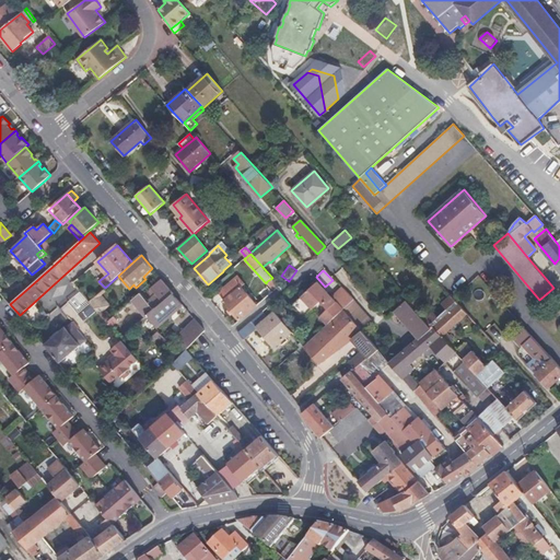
[(240,321),(257,305),(242,287),(245,284),(238,277),(219,293),(224,300),(223,301),(240,321)]
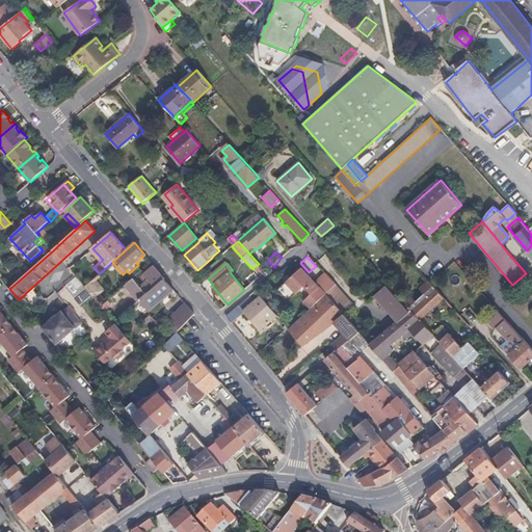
[(261,275),(265,271),(259,264),(254,267),(261,275)]
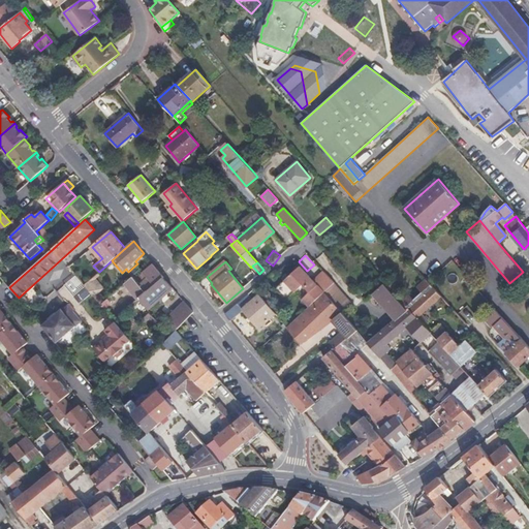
[(163,278),(164,277),(153,265),(137,278),(142,282),(139,284),(133,277),(125,284),(137,300),(139,299),(148,290),(163,278)]
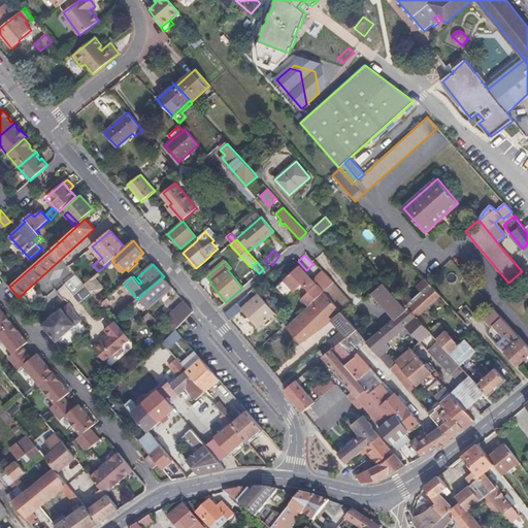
[(308,306),(324,292),(309,276),(304,276),(304,271),(299,266),(276,288),(284,296),(289,297),(302,285),(309,292),(302,299),(308,306)]
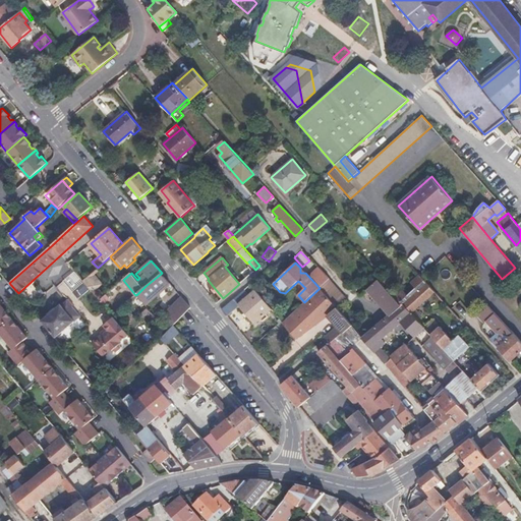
[(5,278),(9,283),(25,269),(22,265),(5,278)]
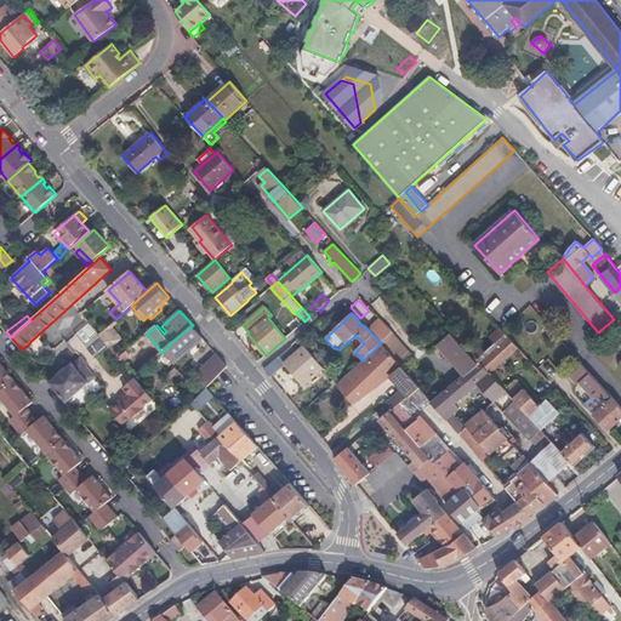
[(292,332),(302,324),(296,317),(286,325),(292,332)]
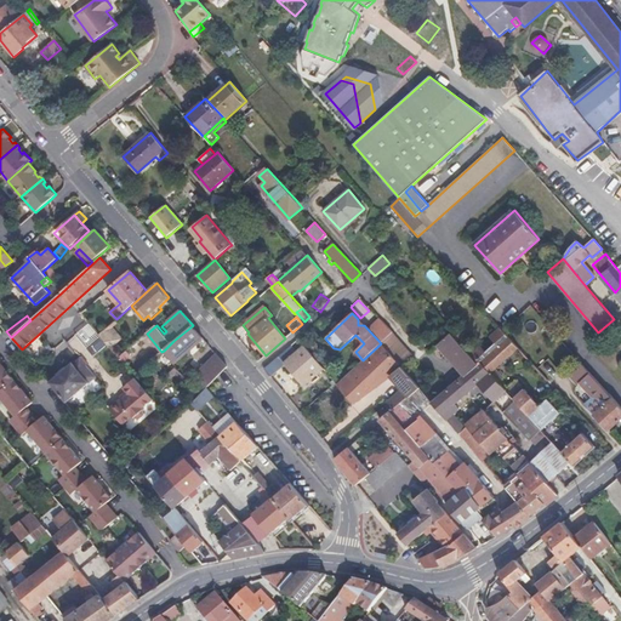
[(117,319),(109,325),(112,329),(119,323),(117,319)]
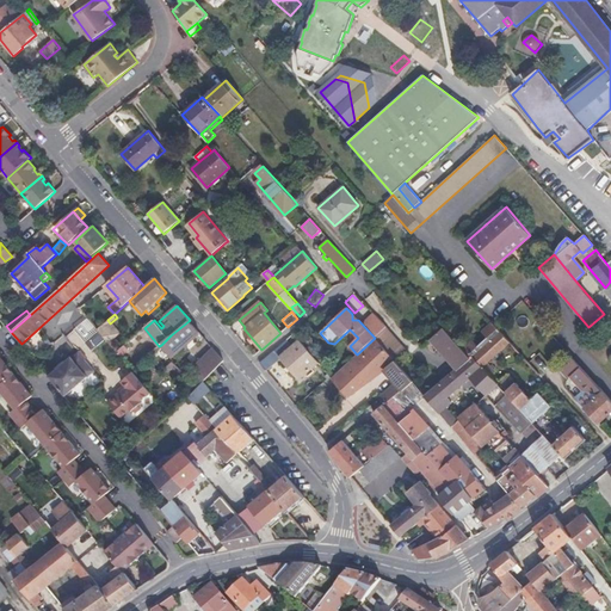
[(103,323),(96,315),(91,320),(98,328),(103,323)]
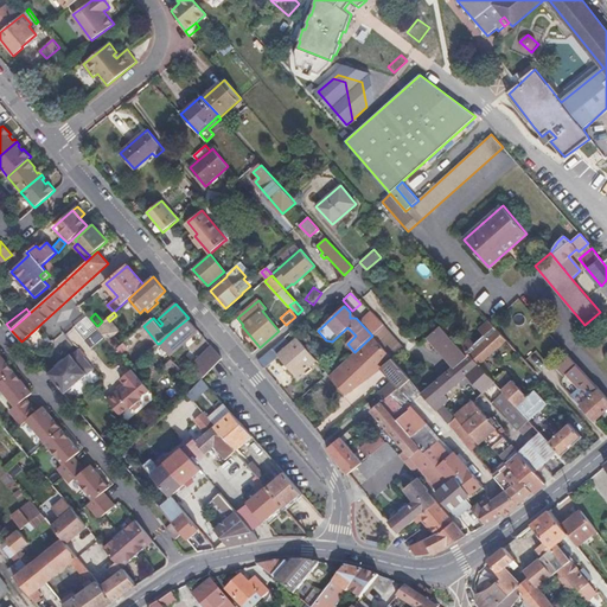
[(451,336),(458,330),(449,320),(447,321),(441,314),(435,319),(441,326),(451,336)]
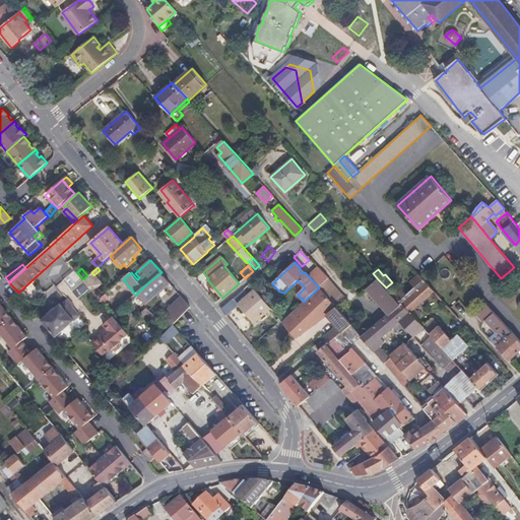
[(72,302),(88,288),(75,271),(59,283),(72,302)]
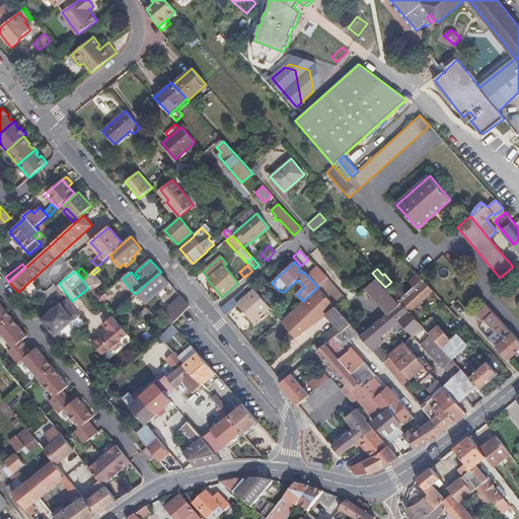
[(95,289),(101,283),(93,275),(91,272),(83,280),(92,291),(93,290),(95,289)]
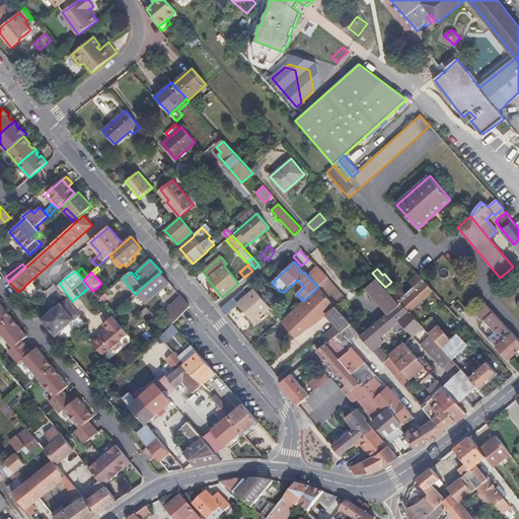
[(145,304),(169,283),(160,273),(145,285),(137,293),(145,304)]
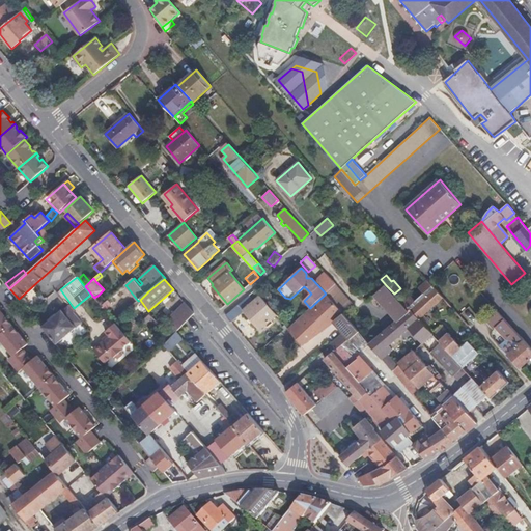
[(419,319),(444,298),(429,282),(427,280),(419,287),(424,294),(416,302),(411,296),(402,303),(409,311),(411,310),(419,319)]
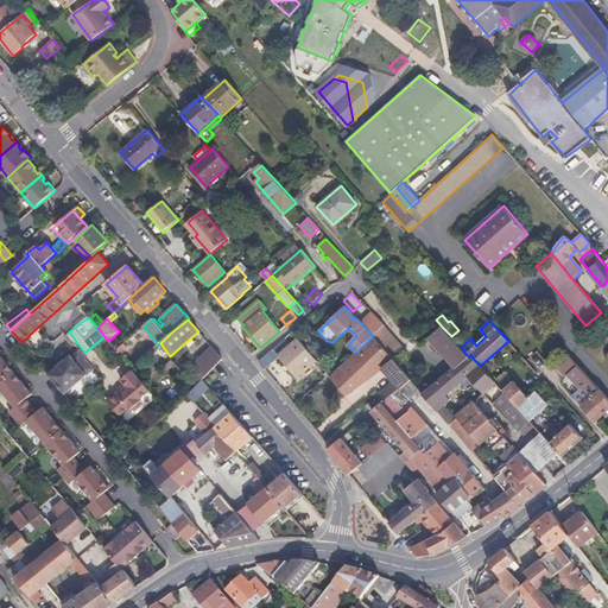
[(486,393),(496,384),(480,366),(470,355),(468,356),(461,347),(451,336),(442,327),(429,337),(455,367),(423,394),(437,411),(444,405),(449,401),(444,396),(468,375),(486,393)]
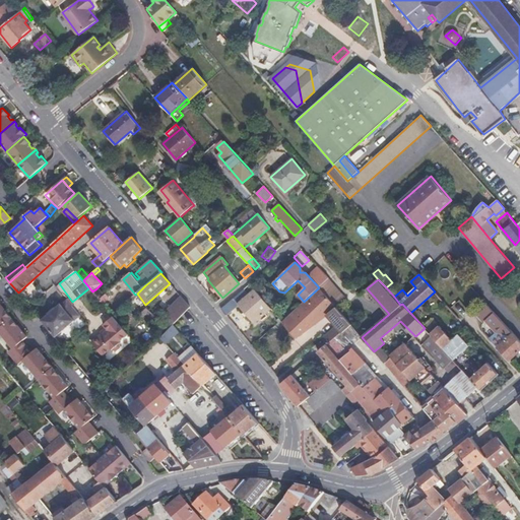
[(351,325),(319,287),(304,302),(282,322),(297,337),(327,315),(337,327),(323,339),(327,344),(330,342),(342,332),(342,333),(351,325)]
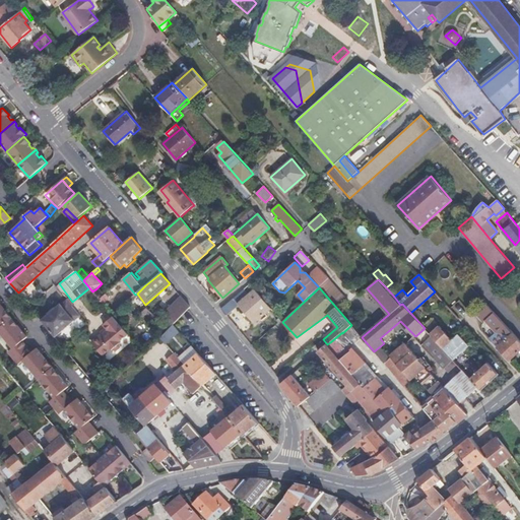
[(102,297),(95,289),(93,290),(92,291),(99,299),(102,297)]
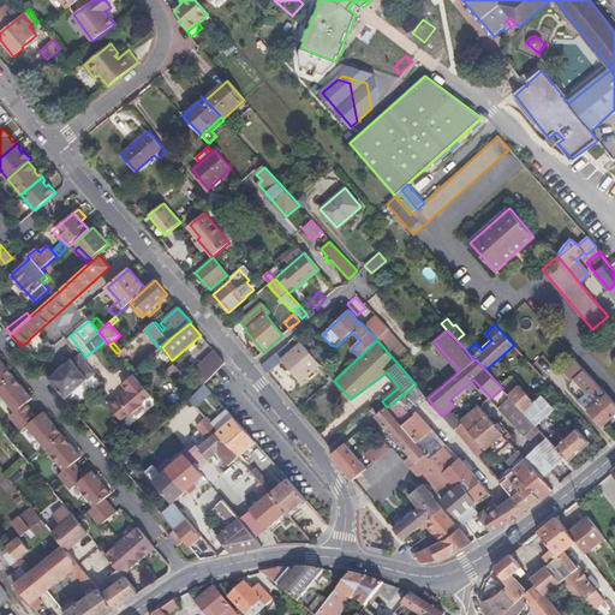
[(288,342),(262,365),(269,372),(275,368),(274,366),(281,359),(294,348),(288,342)]
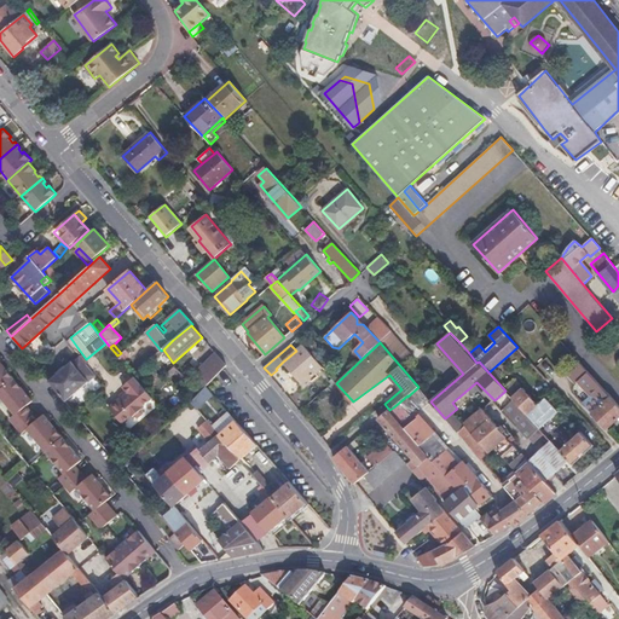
[(283,362),(304,385),(323,368),(304,345),(296,351),(283,362)]
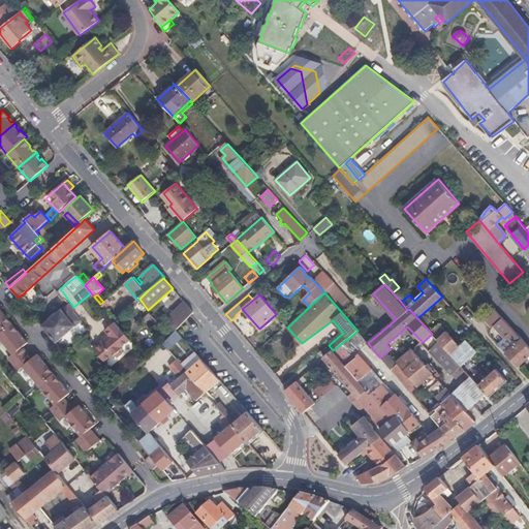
[(112,303),(107,299),(100,305),(104,309),(112,303)]
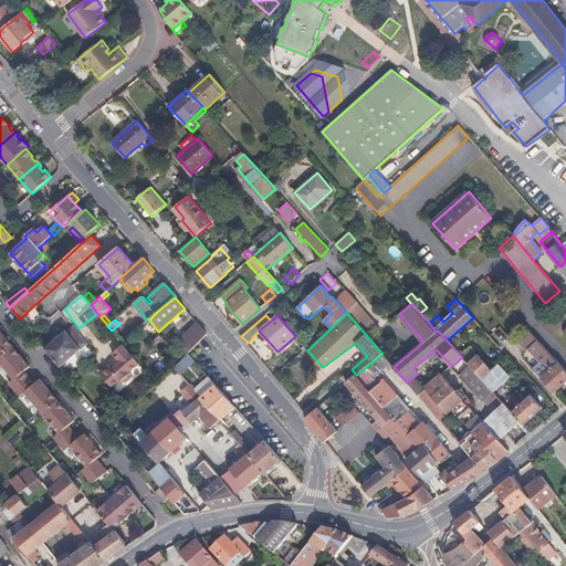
[(198,323),(190,331),(200,342),(206,336),(208,334),(198,323)]
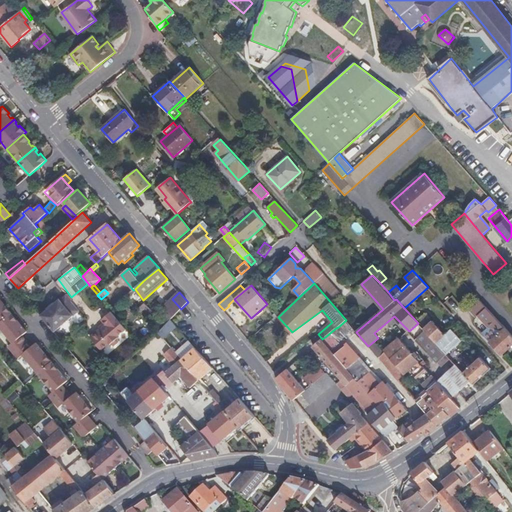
[(55,332),(79,310),(66,295),(60,299),(41,315),(55,332)]
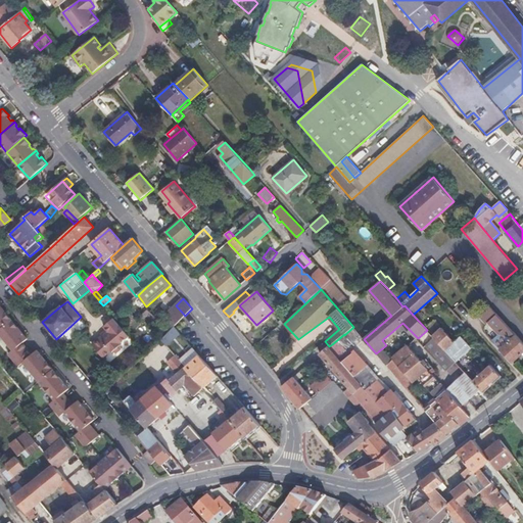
[(522,352),(522,342),(488,304),(478,314),(487,324),(488,322),(500,335),(497,337),(517,359),(522,352)]
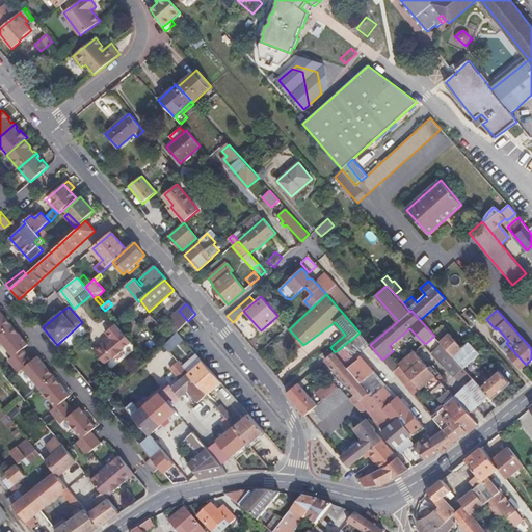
[(0,334),(11,325),(0,311),(0,334)]
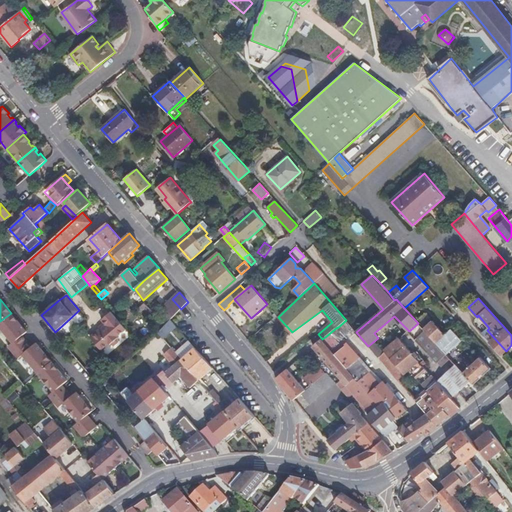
[(170,320),(181,309),(172,299),(164,306),(167,309),(158,319),(164,326),(170,320)]
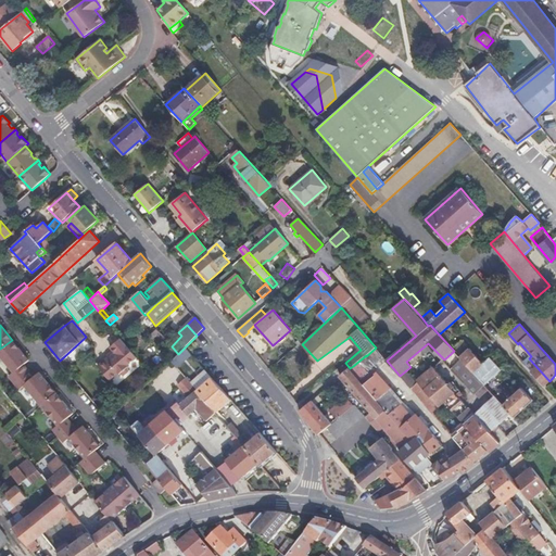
[(156,329),(149,337),(153,340),(160,332),(156,329)]
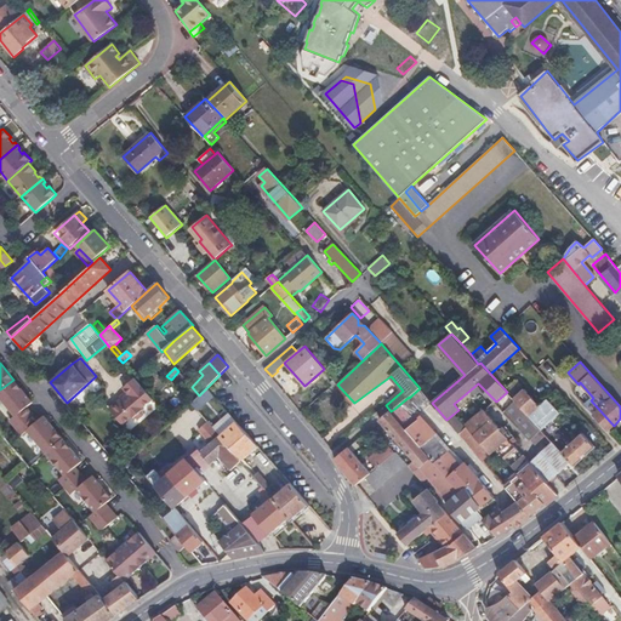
[(109,409),(123,425),(132,416),(134,417),(135,417),(137,415),(142,410),(143,410),(142,409),(153,399),(135,377),(123,388),(127,393),(120,399),(109,409)]
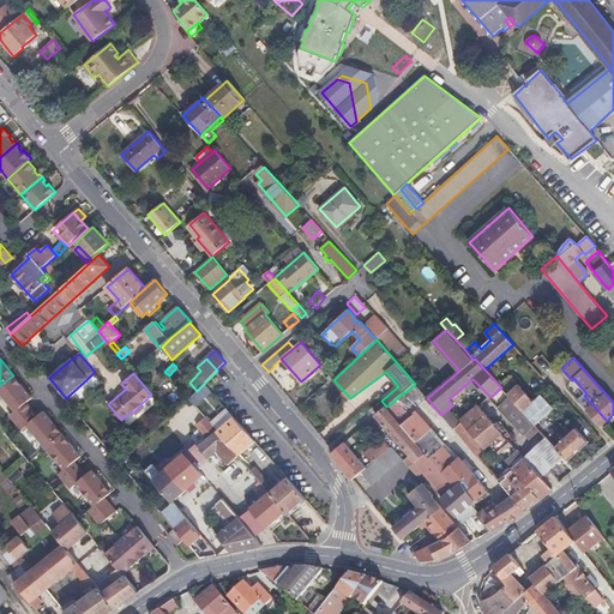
[(16,423),(31,409),(25,403),(32,397),(13,375),(0,385),(0,391),(16,411),(10,416),(16,423)]
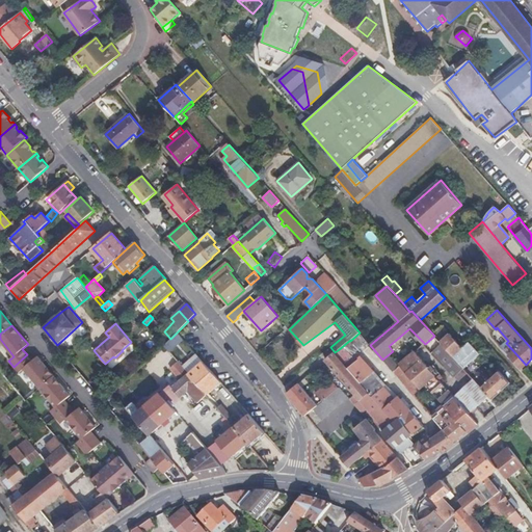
[(454,356),(463,348),(445,328),(443,328),(434,336),(454,356)]
